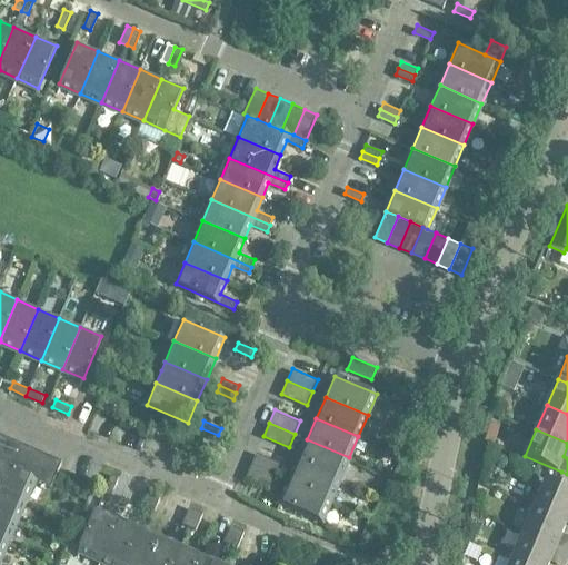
[(1,433),(0,435),(0,462),(2,463),(13,438),(1,433)]
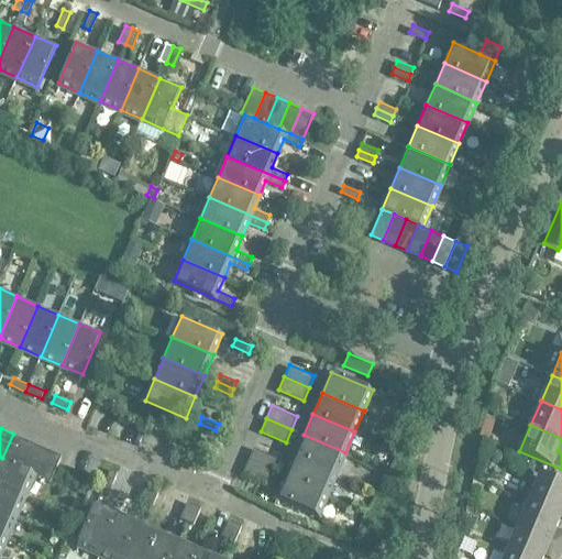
[(2,458),(14,463),(25,439),(13,434),(2,458)]
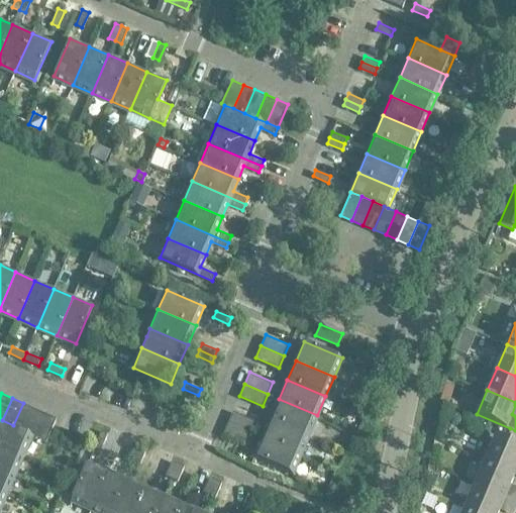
[(271,418),(309,434),(317,415),(279,399),(271,418)]
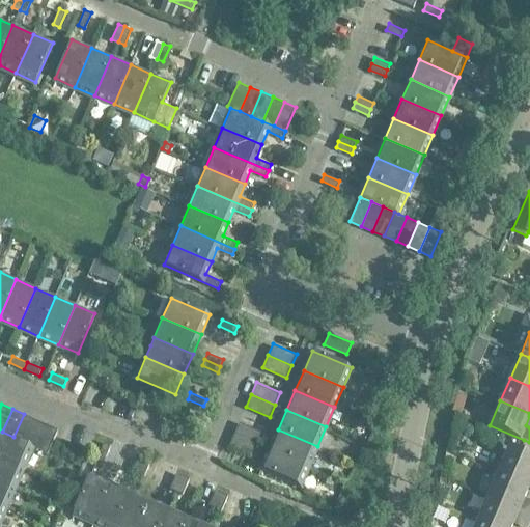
[(14,437),(26,442),(35,418),(24,414),(14,437)]
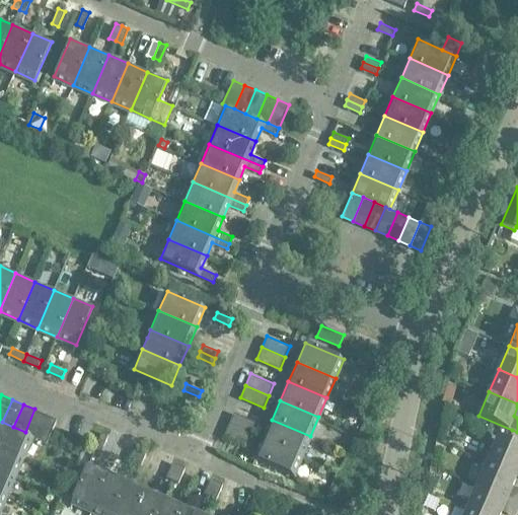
[(25,432),(32,435),(32,436),(35,437),(46,414),(34,409),(25,432)]
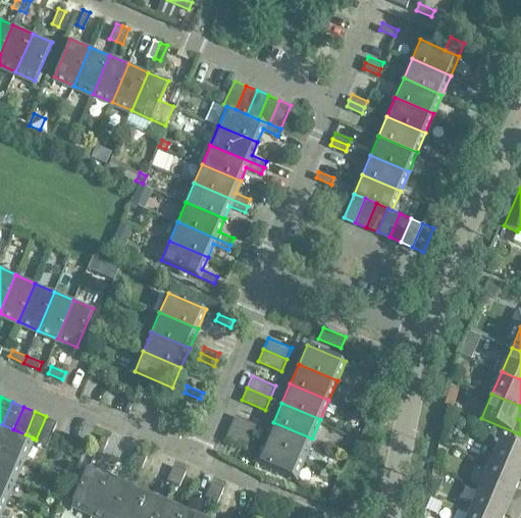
[(46,416),(36,439),(47,445),(57,421),(46,416)]
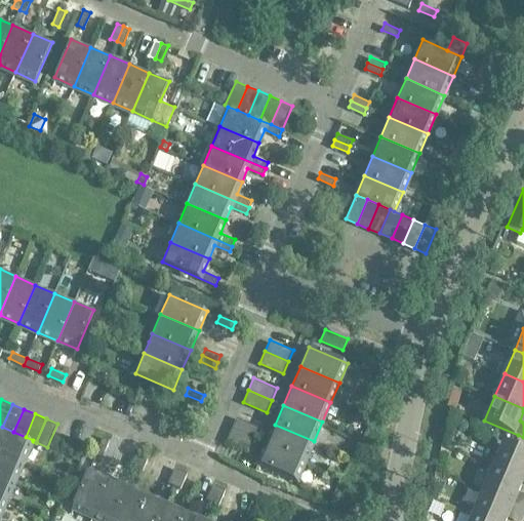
[(267,444),(306,461),(314,441),(275,425),(267,444)]
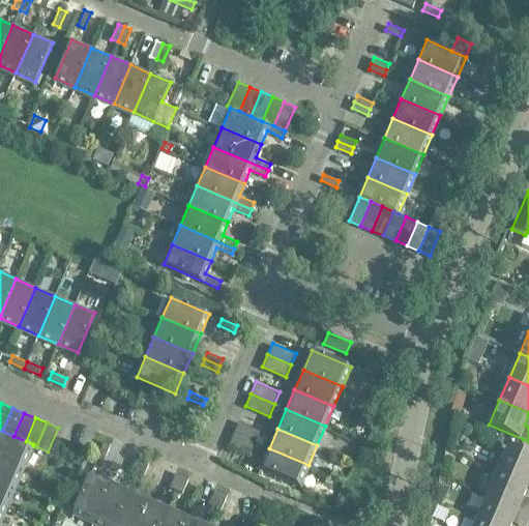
[(33,444),(26,441),(13,436),(2,431),(0,430),(0,454),(25,464),(33,445),(33,444)]
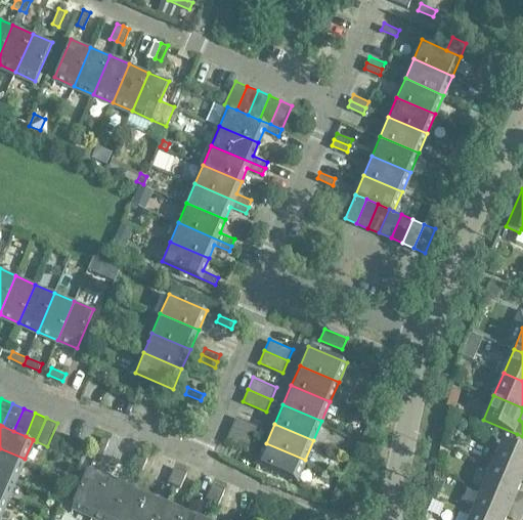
[(522,436),(517,434),(513,445),(503,441),(492,465),(522,478),(522,436)]
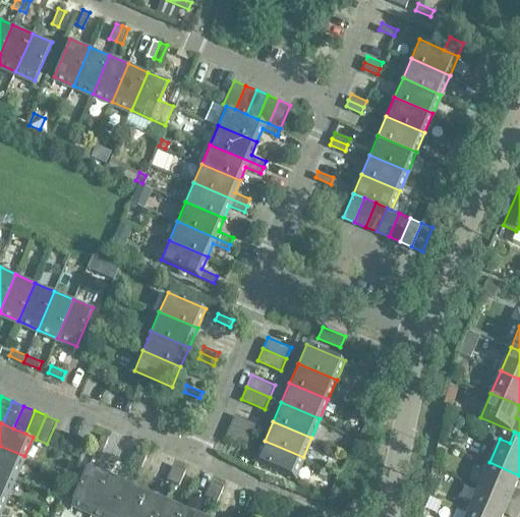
[(103,433),(96,448),(103,451),(109,435),(103,433)]
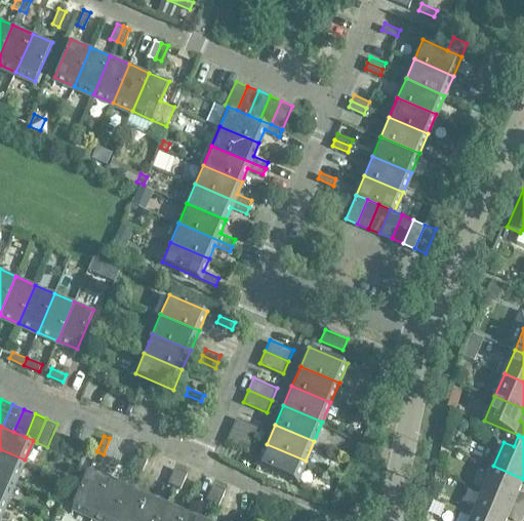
[(258,464),(296,480),(306,461),(267,444),(258,464)]
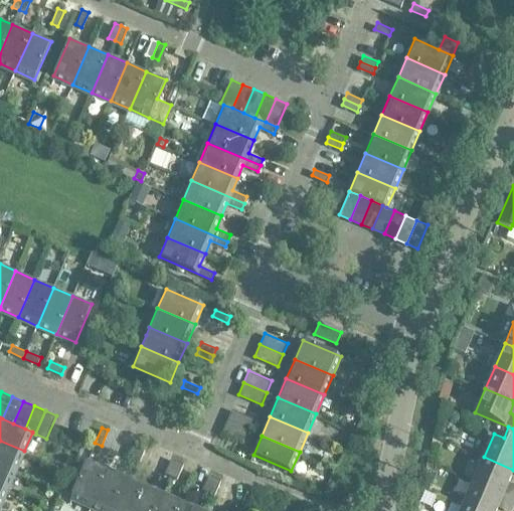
[(0,463),(16,470),(24,451),(0,441),(0,463)]
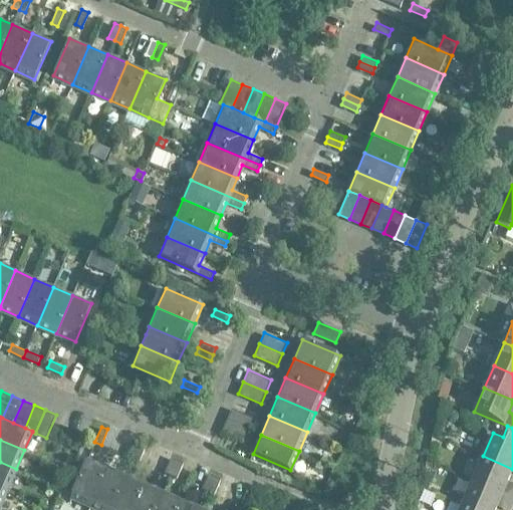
[(126,456),(133,458),(140,443),(134,441),(126,456)]
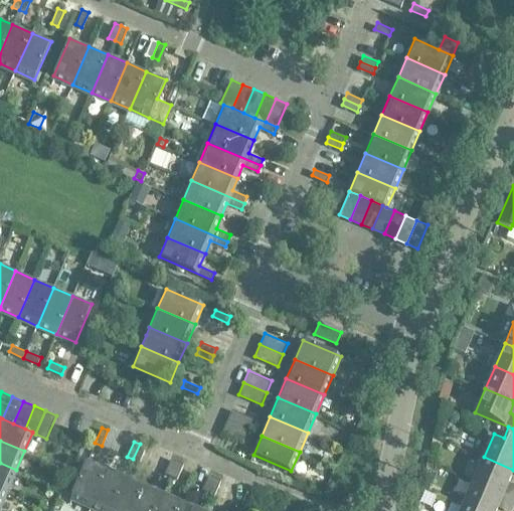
[(140,444),(133,459),(140,462),(146,447),(140,444)]
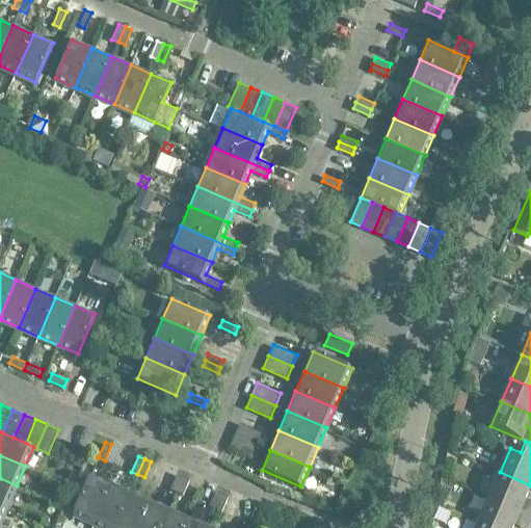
[(346,466),(342,473),(349,476),(353,469),(346,466)]
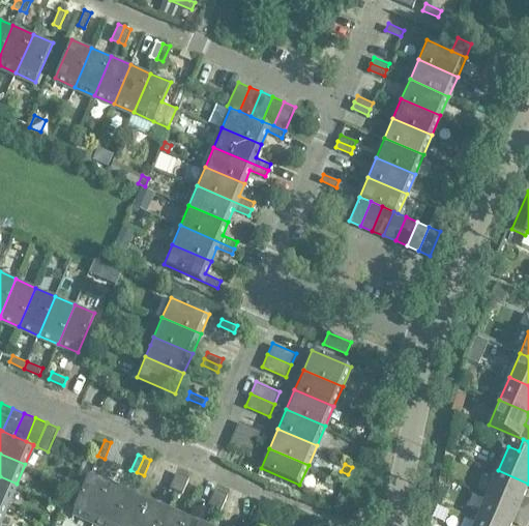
[(498,470),(487,495),(528,513),(528,497),(524,495),(528,486),(528,484),(498,470)]
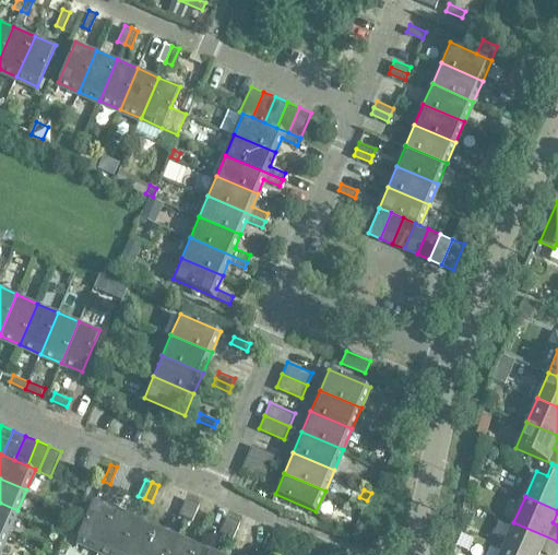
[(179,514),(186,516),(192,499),(186,497),(179,514)]
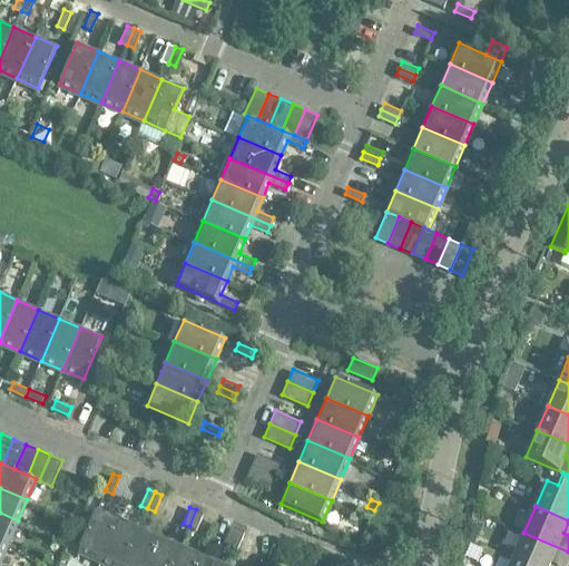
[(100,560),(119,518),(97,509),(79,550),(100,560)]
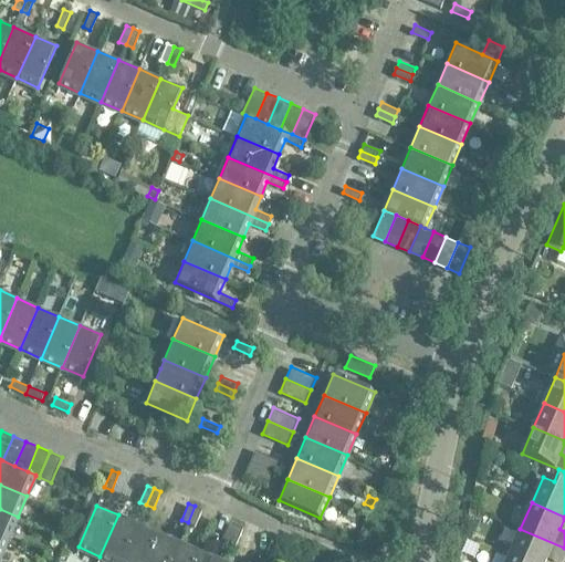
[(195,506),(188,522),(195,526),(201,509),(195,506)]
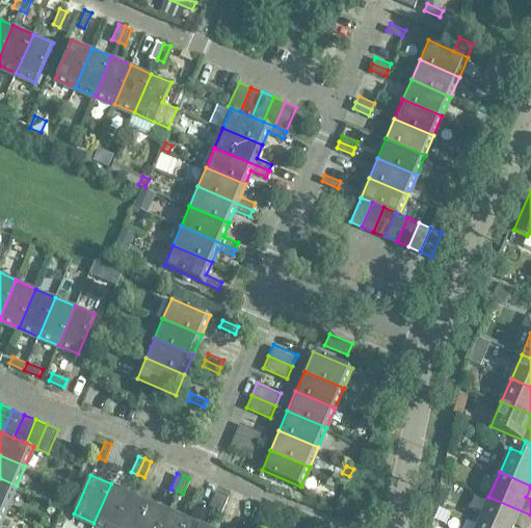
[(0,502),(8,505),(17,485),(0,478),(0,502)]
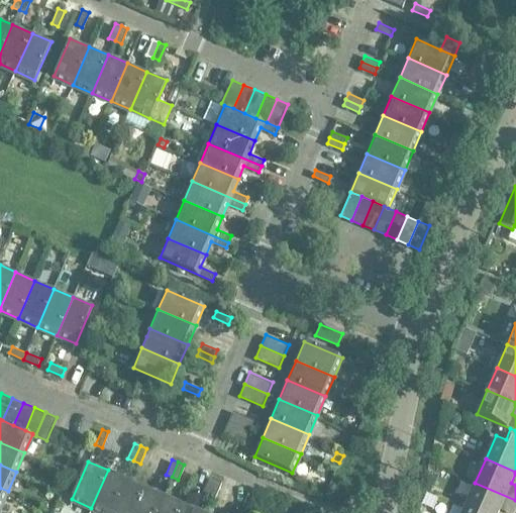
[(111,512),(127,478),(108,470),(91,508),(103,512),(111,512)]
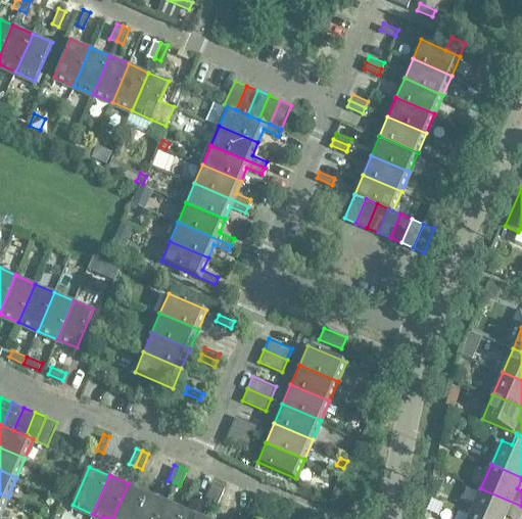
[(211,499),(219,483),(212,481),(205,497),(211,499)]
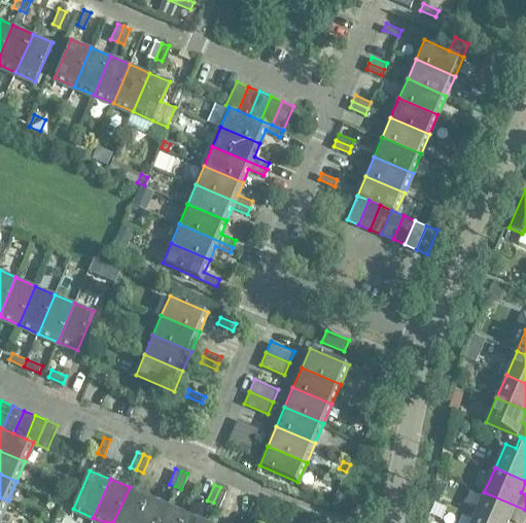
[(136,522),(149,495),(130,487),(113,522),(136,522)]
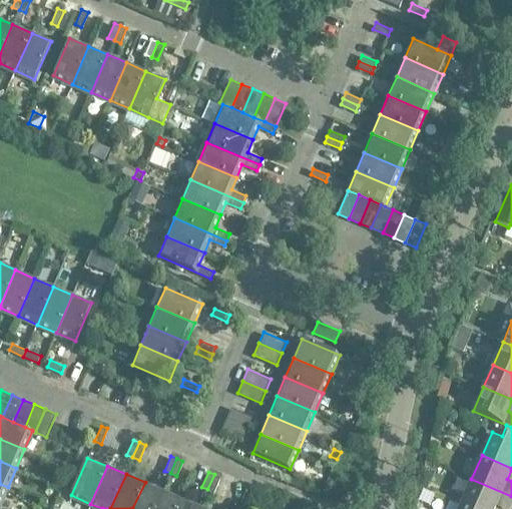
[(220,477),(214,474),(207,489),(213,492),(220,477)]
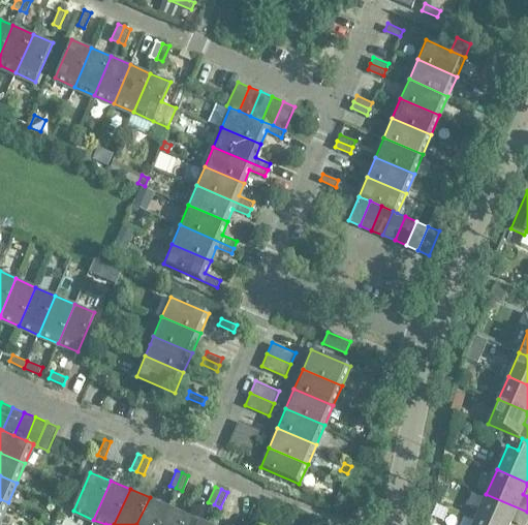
[(527,512),(486,494),(475,517),(495,524),(509,524),(513,519),(526,524),(527,521),(527,512)]
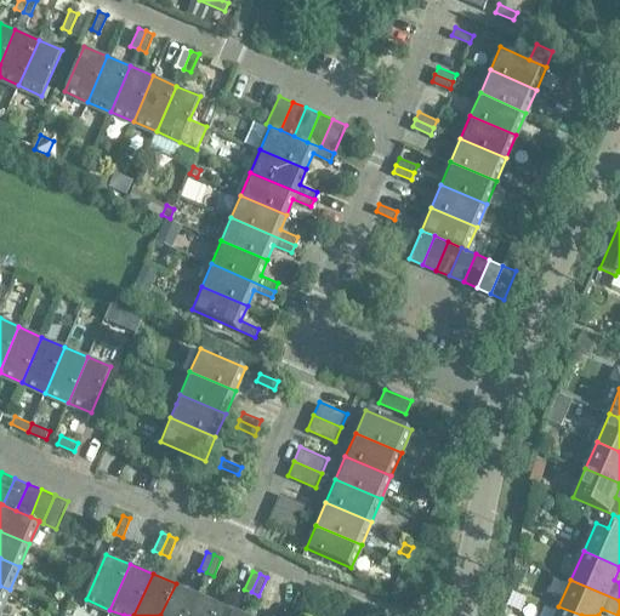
[(188,615),(198,594),(176,583),(160,615),(188,615)]
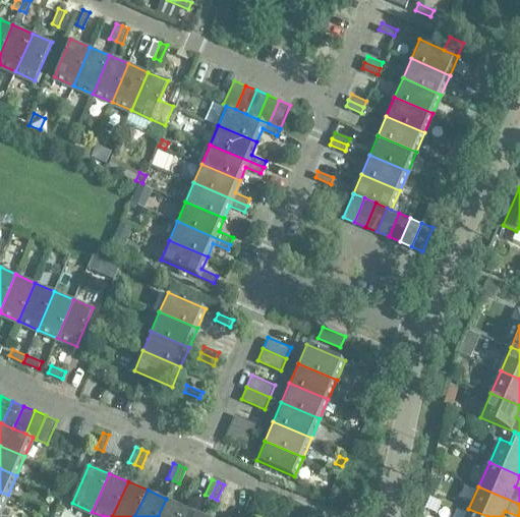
[(250,514),(256,499),(250,496),(243,511),(250,514)]
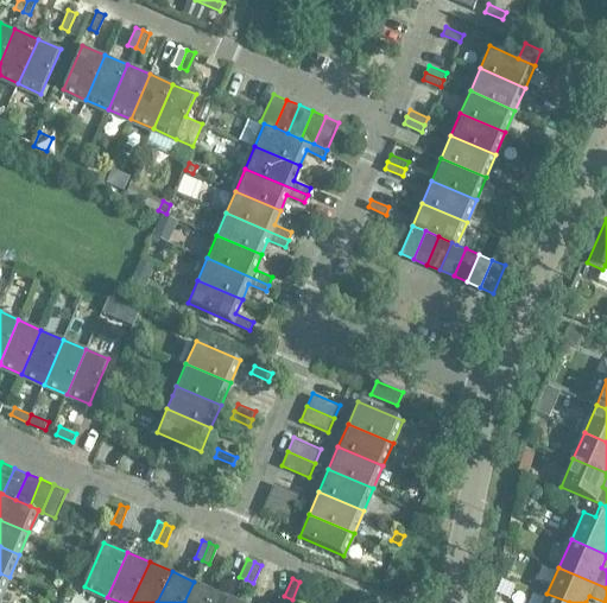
[(210,602),(216,591),(194,582),(184,602),(210,602)]
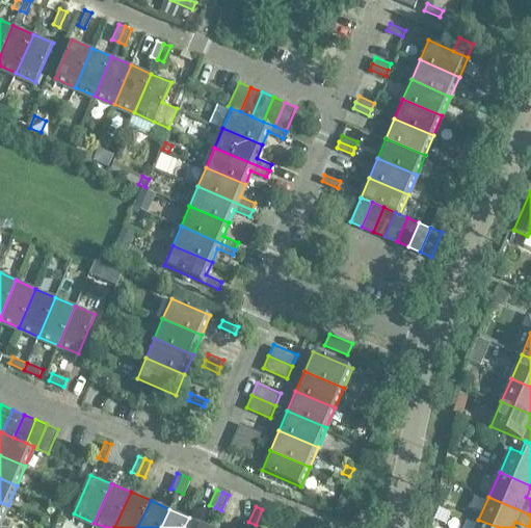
[(208,527),(209,526),(189,518),(184,527),(208,527)]
